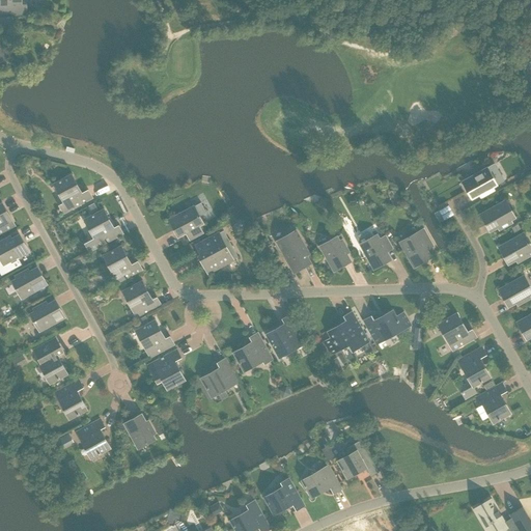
[(0,0),(0,15),(26,15),(25,0),(0,0)]
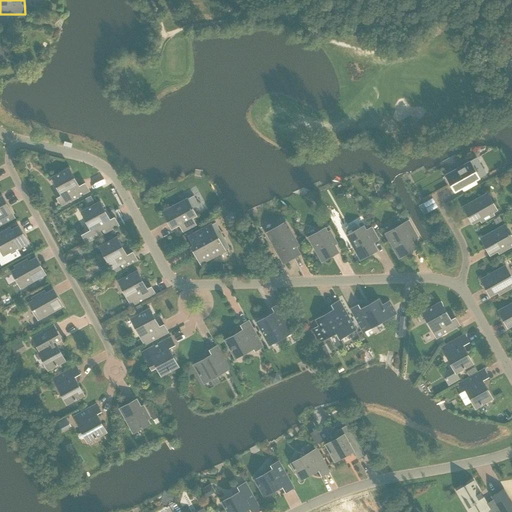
[(0,59),(8,55),(0,39),(0,59)]
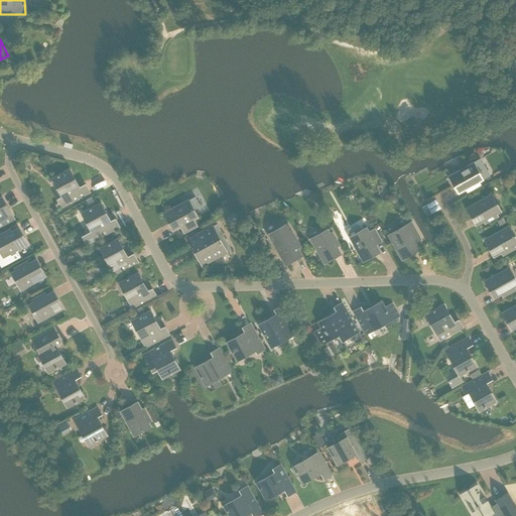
[(481,159),(449,176),(459,192),(470,186),(472,189),(480,184),(479,182),(483,179),(484,180),(491,176),(481,159)]
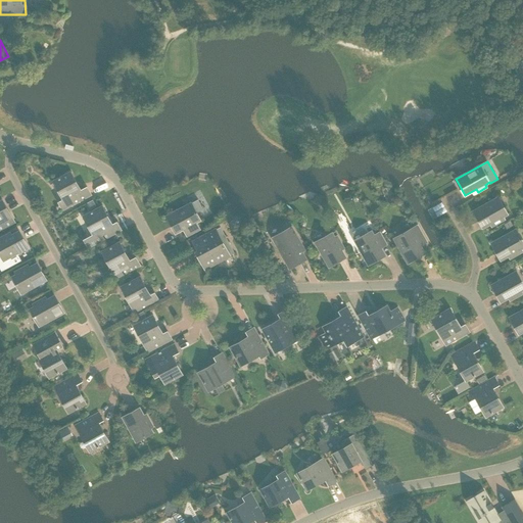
[(62,210),(91,195),(87,187),(81,190),(70,172),(54,181),(63,199),(58,202),(62,210)]
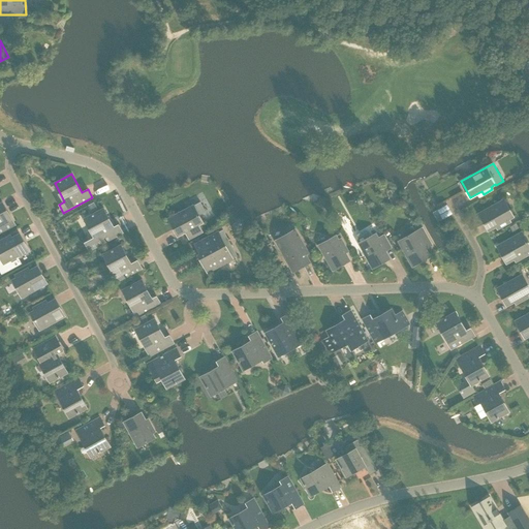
[(504,199),(479,213),(489,230),(500,224),(501,226),(510,221),(508,219),(514,216),(504,199)]
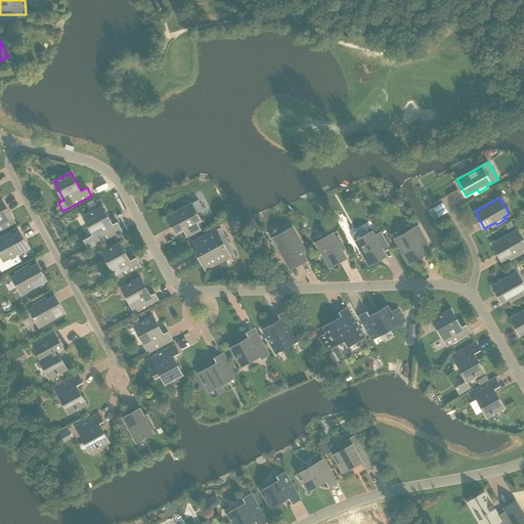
[(199,200),(167,217),(176,233),(187,227),(191,234),(201,229),(197,223),(201,220),(198,213),(205,209),(199,200)]
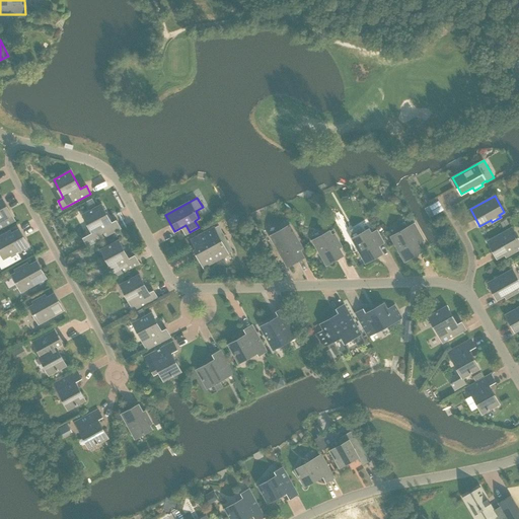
[(0,228),(14,221),(3,199),(0,200),(0,228)]
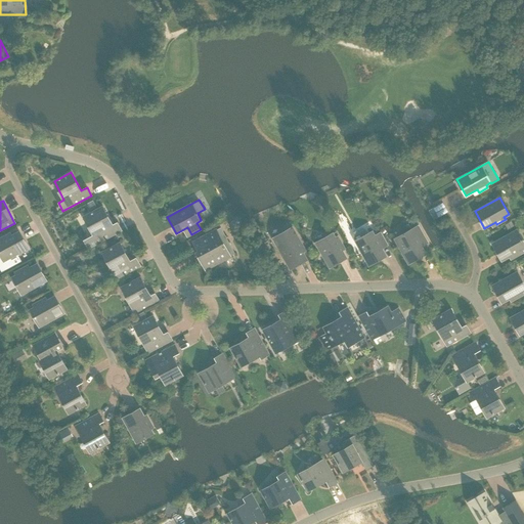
[(102,207),(84,217),(93,235),(84,241),(88,248),(98,243),(122,230),(117,222),(111,226),(105,215),(106,214),(102,207)]
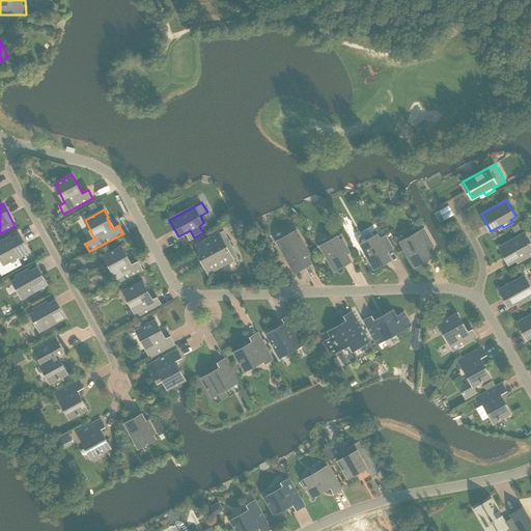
[(439,211),(435,213),(440,222),(444,220),(439,211)]
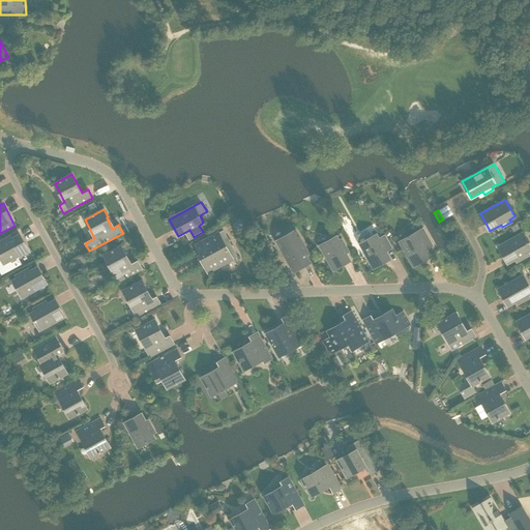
[(414,266),(431,257),(427,249),(432,245),(422,229),(417,232),(413,226),(404,231),(407,237),(400,241),(414,266)]
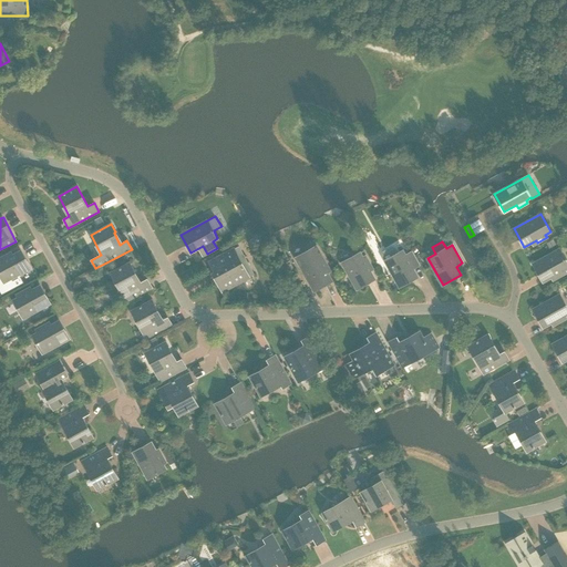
[(223,291),(255,275),(238,245),(209,261),(215,272),(213,274),(223,291)]
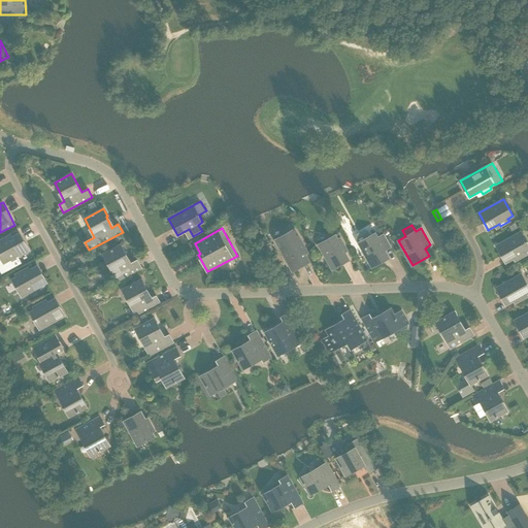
[(293,271),(309,262),(303,251),(306,249),(295,229),(275,240),(293,271)]
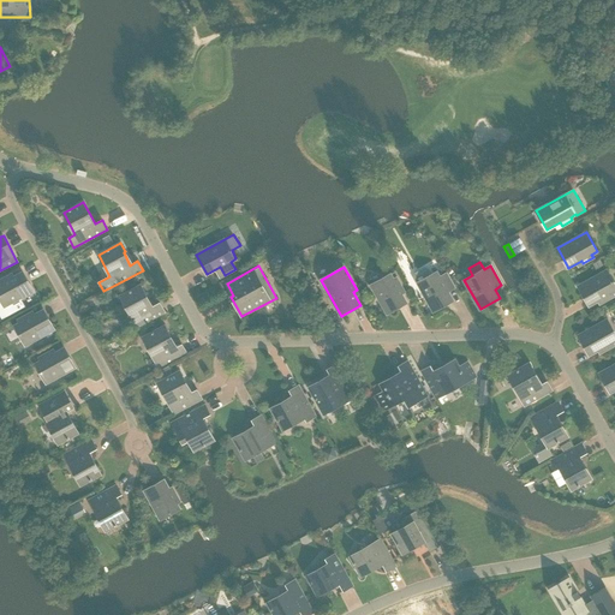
[(415,273),(415,278),(434,311),(453,300),(446,287),(449,286),(443,275),(440,278),(437,272),(433,275),(429,268),(425,267),(415,273)]
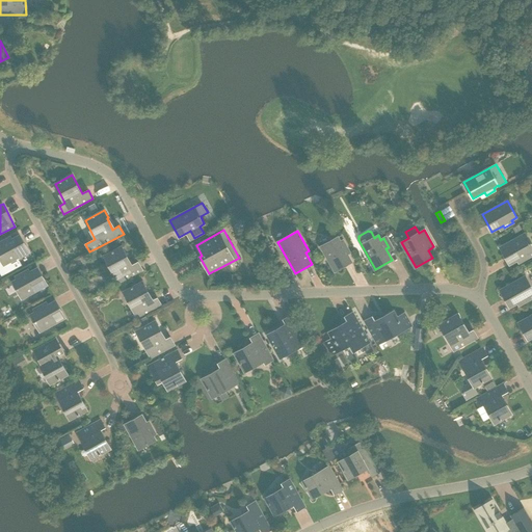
[(523,261),(531,256),(530,253),(531,251),(531,245),(525,234),(500,247),(510,264),(521,258),(523,261)]
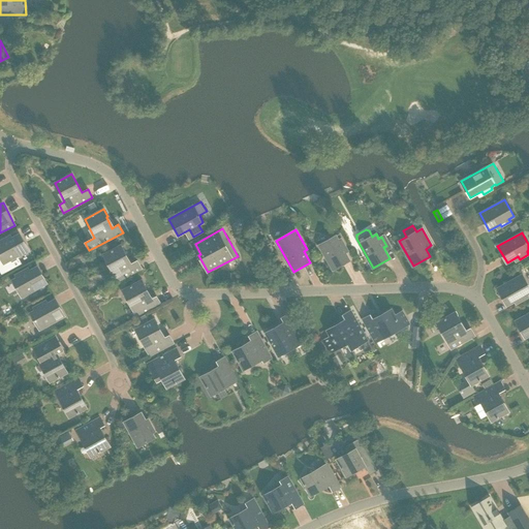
[(8,240),(7,238),(0,241),(0,256),(4,265),(29,251),(20,234),(8,240)]
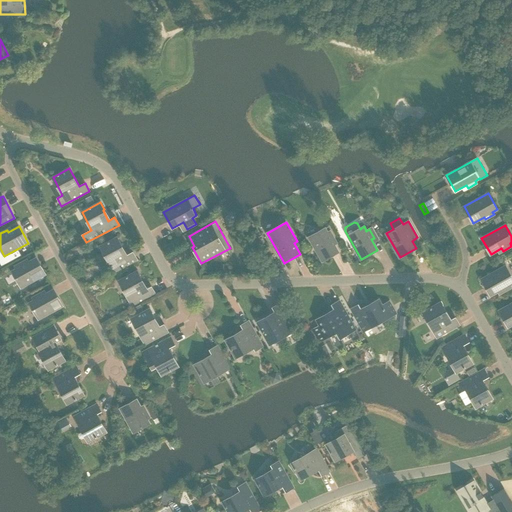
[(325,228),(309,237),(322,261),(339,252),(333,241),(335,240),(330,231),(328,232),(325,228)]
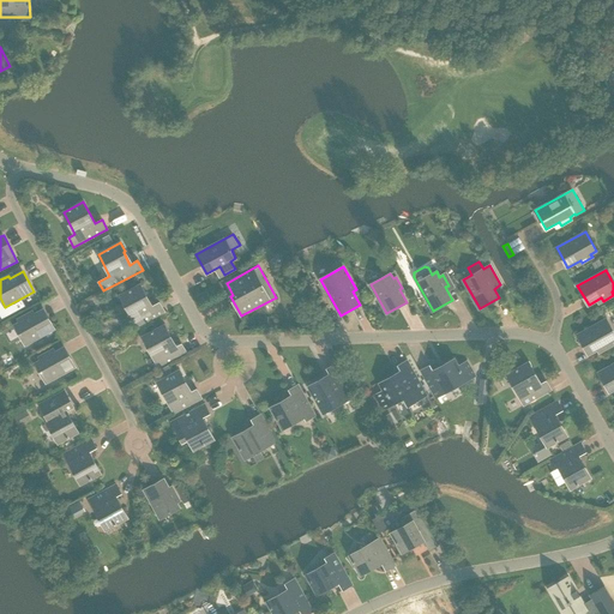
[(152,306),(140,284),(120,295),(137,326),(164,312),(160,302),(152,306)]
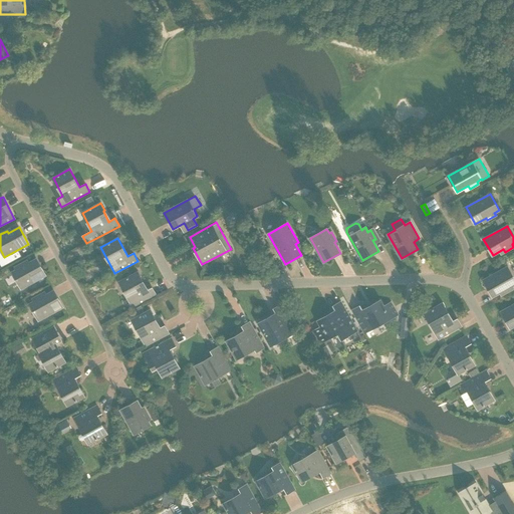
[(24,262),(15,267),(17,270),(12,272),(21,288),(45,275),(36,259),(26,265),(24,262)]
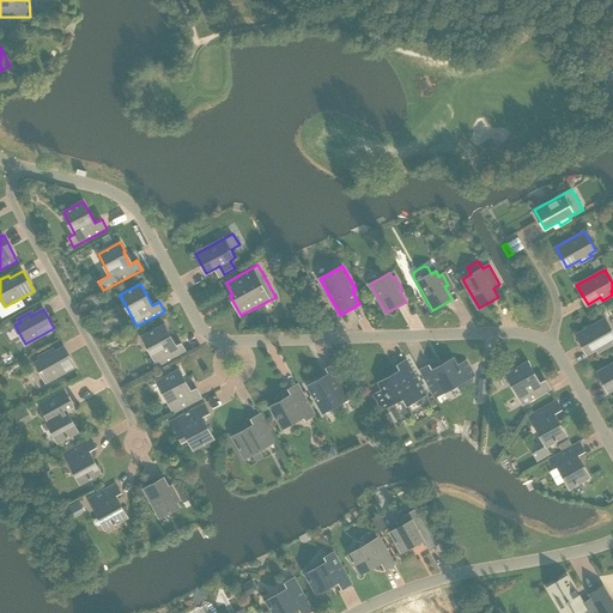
[(577,334),(588,353),(600,346),(602,350),(612,344),(611,340),(612,339),(612,332),(605,319),(577,334)]
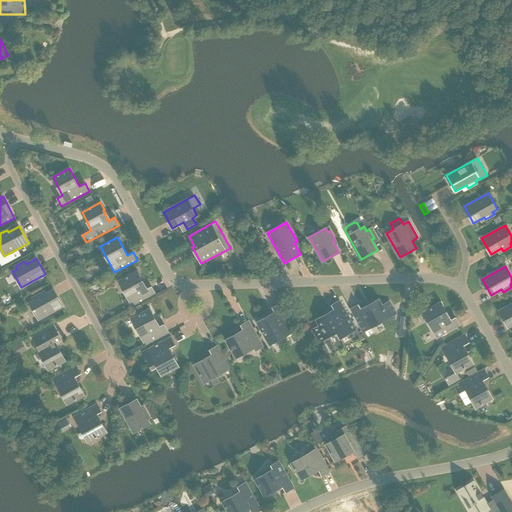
[(141,278),(137,271),(119,281),(133,306),(156,294),(151,287),(145,290),(140,279),(141,278)]
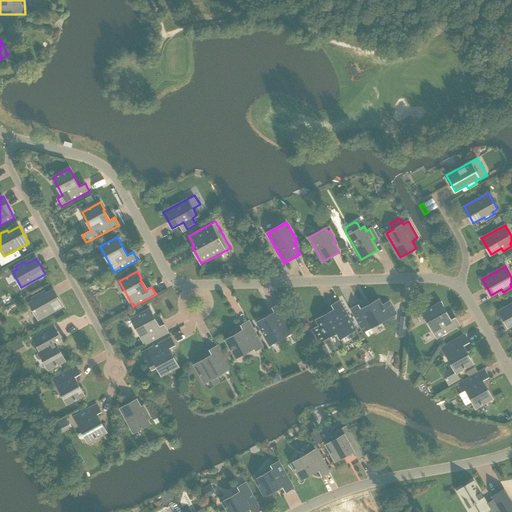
[(39,319),(63,306),(54,290),(43,296),(41,293),(33,298),(34,300),(30,303),(39,319)]
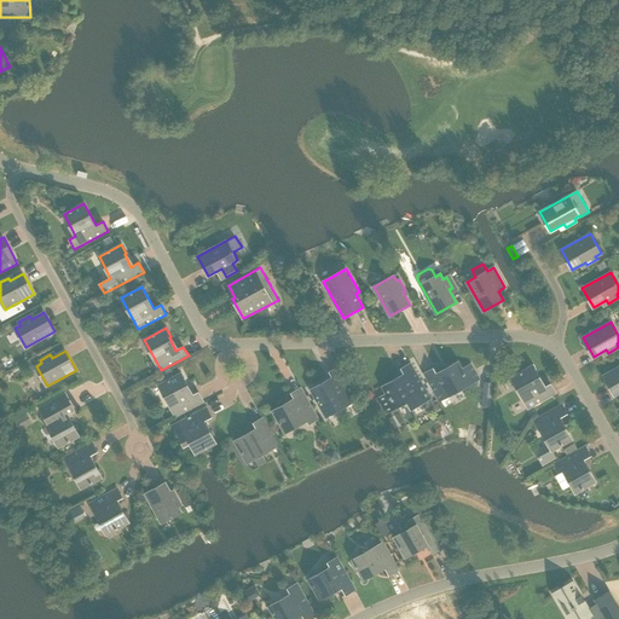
[(440,401),(470,383),(479,380),(470,364),(462,369),(458,362),(450,366),(451,369),(438,376),(434,369),(424,374),(440,401)]
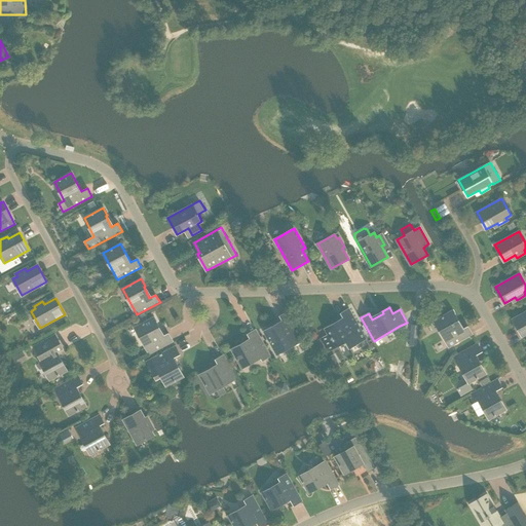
[(349,309),(341,313),(344,320),(334,326),(333,324),(326,328),(329,335),(322,338),(329,351),(346,341),(349,348),(366,339),(349,309)]
